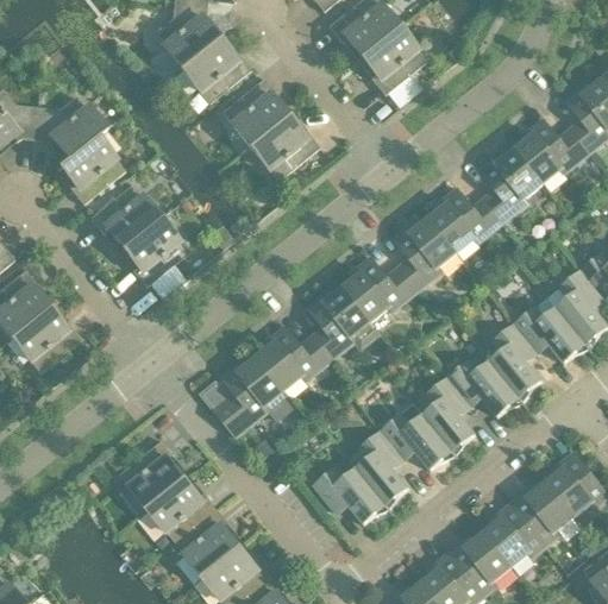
[(157,27),(155,31),(156,37),(160,41),(163,42),(164,43),(161,45),(180,69),(217,38),(204,21),(207,18),(205,13),(206,0),(173,0),(170,18),(163,24),(161,24),(157,27)]
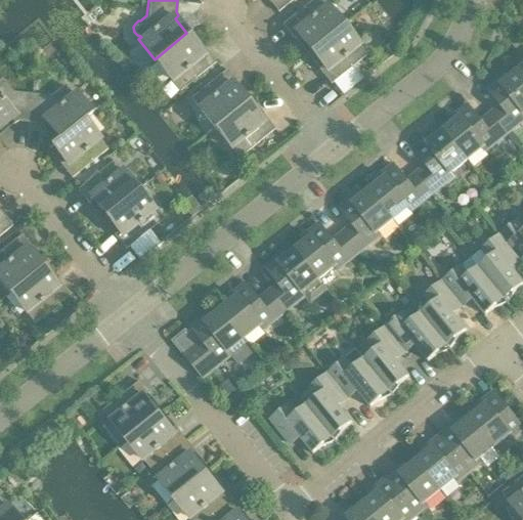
[(268,0),(276,9),(288,0),(268,0)]
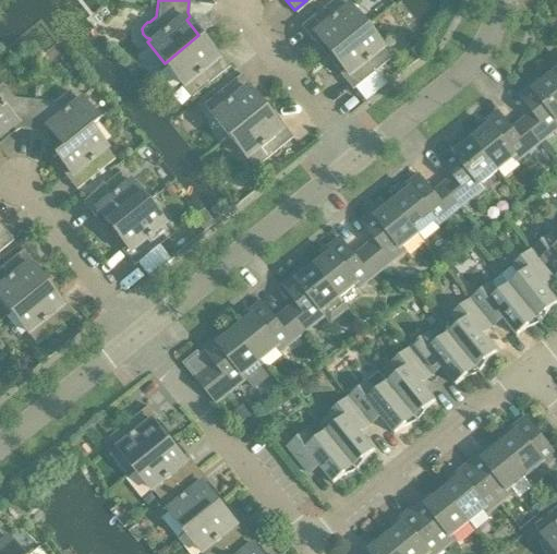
[(316,36),(329,51),(363,24),(343,0),(327,0),(299,23),(312,39),(316,36)]
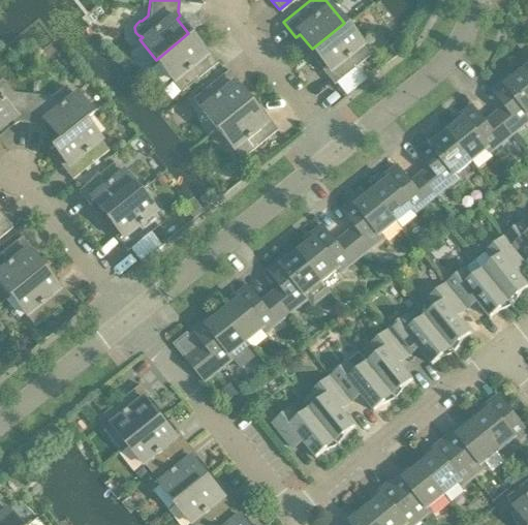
[(344,23),(312,49),(324,64),(320,67),(333,83),(369,53),(344,23)]
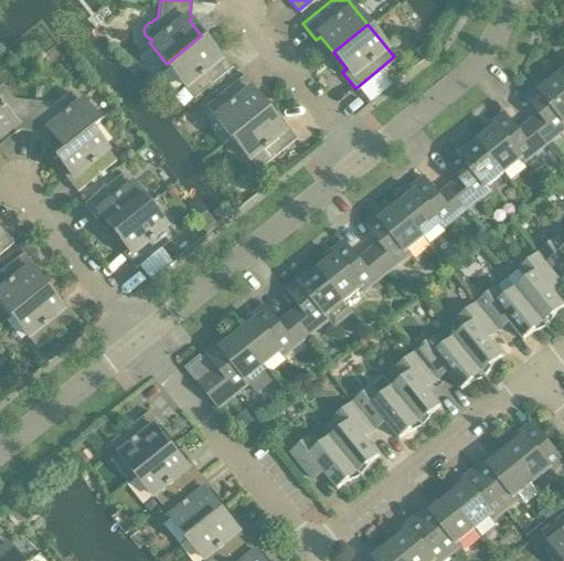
[(201,35),(167,64),(192,96),(231,64),(217,48),(214,51),(201,35)]
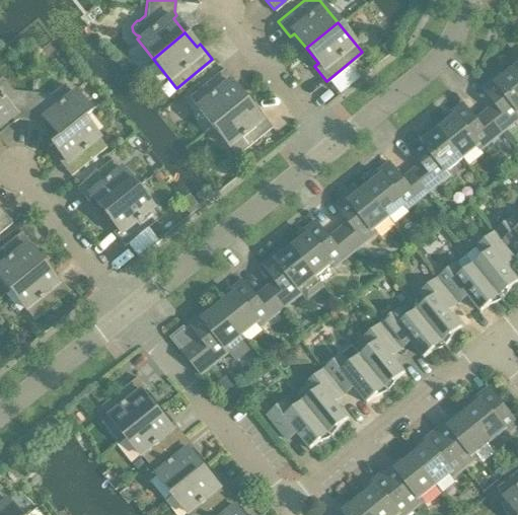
[(188,94),(211,125),(243,98),(231,84),(235,81),(223,66),(188,94)]
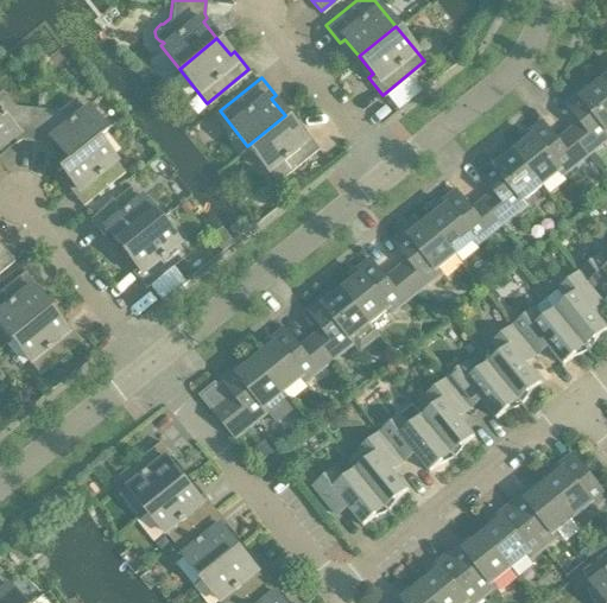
[(579,119),(568,128),(588,152),(606,137),(606,88),(599,78),(581,94),(577,89),(563,100),(579,119)]
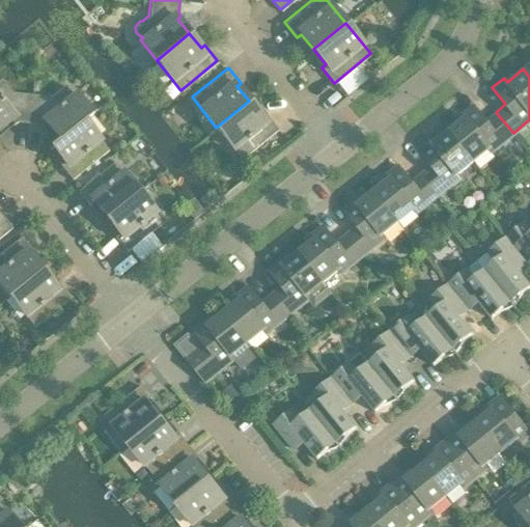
[(17,120),(28,121),(31,93),(11,91),(1,77),(0,77),(0,127),(9,119),(12,123),(17,120)]
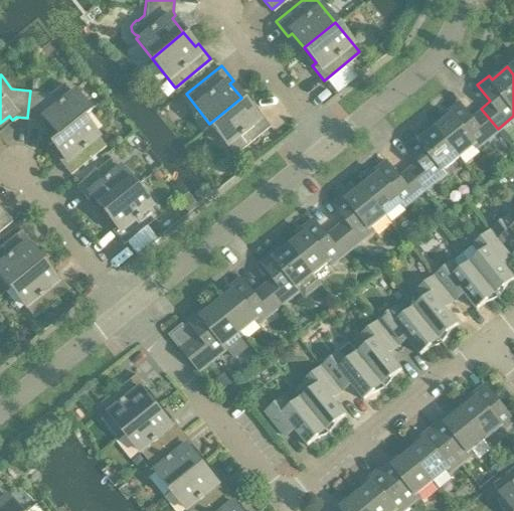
[(45,120),(56,134),(80,115),(81,116),(89,110),(72,90),(70,92),(62,81),(49,93),(30,91),(27,118),(38,120),(41,123),(45,120)]
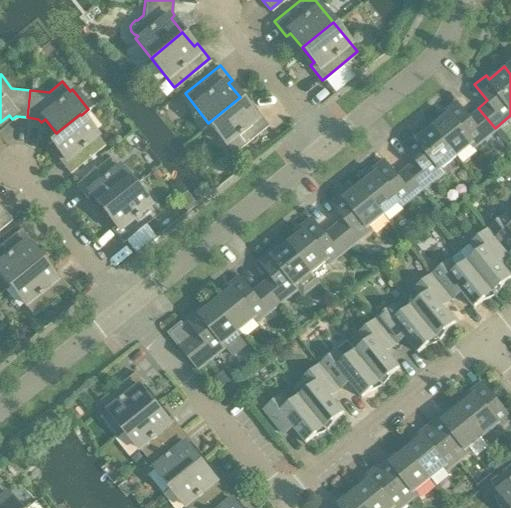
[(240,97),(208,123),(232,152),(267,124),(255,109),(251,112),(240,97)]
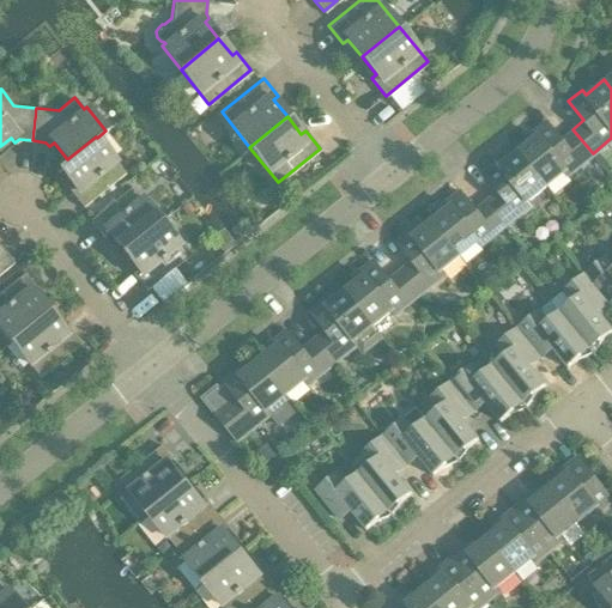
[(535,134),(517,149),(545,184),(563,170),(567,174),(593,153),(573,129),(561,139),(545,119),(532,129),(535,134)]
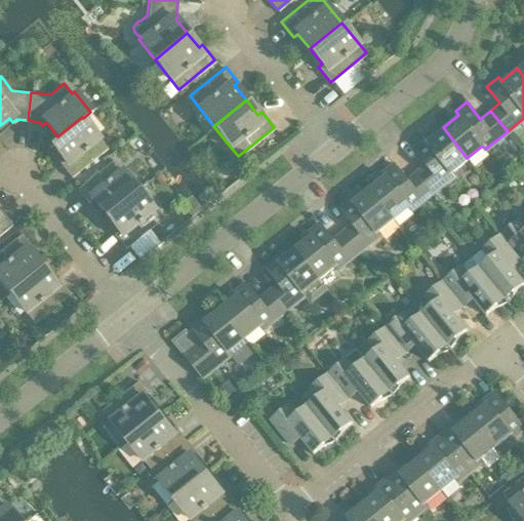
[(57,136),(49,143),(62,158),(58,161),(70,176),(107,147),(83,118),(82,117),(57,136)]
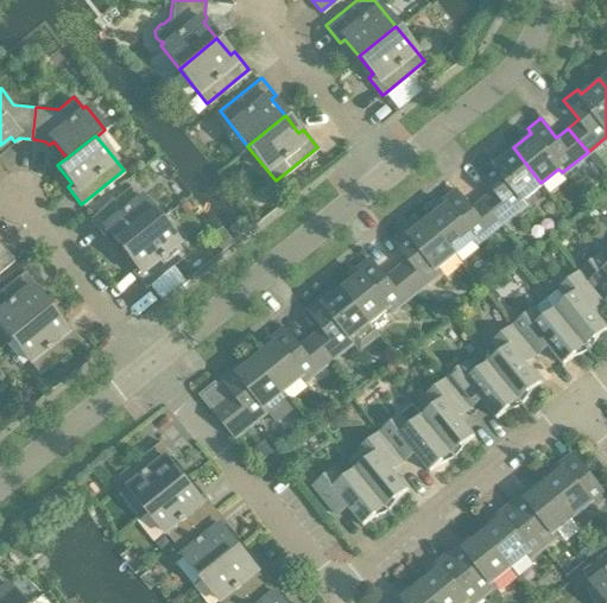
[(493,188),(482,197),(501,222),(526,202),(523,197),(541,183),(513,147),(495,163),(492,158),(478,169),(493,188)]
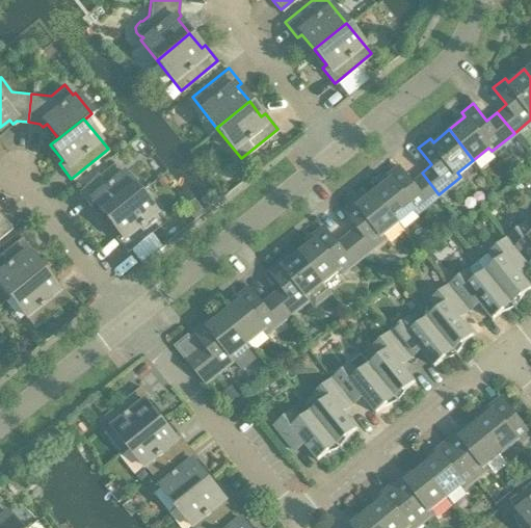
[(94,202),(105,217),(138,190),(113,160),(77,189),(89,205),(94,202)]
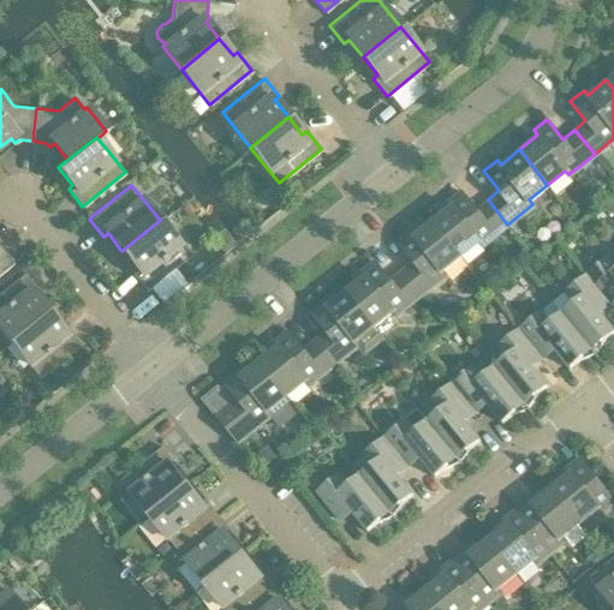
[(451,204),(431,220),(460,255),(478,240),(482,245),(507,225),(488,199),(476,209),(460,189),(447,201),(451,204)]
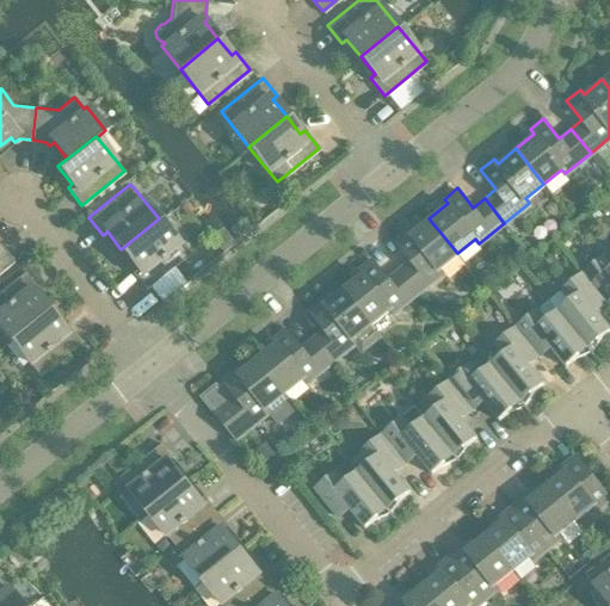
[(159,218),(121,249),(135,266),(130,270),(145,288),(186,253),(159,218)]
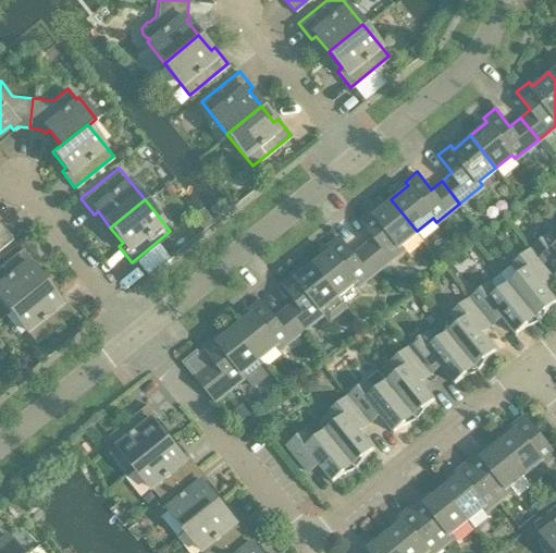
[(373,236),(362,244),(381,267),(404,248),(400,244),(417,231),(391,199),(374,212),(371,208),(359,218),(373,236)]
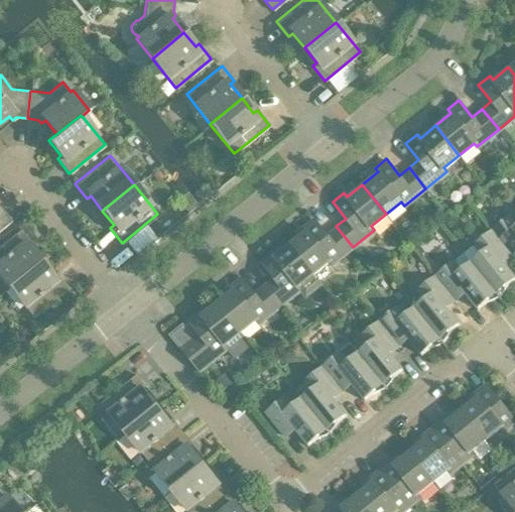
[(0,228),(11,220),(0,206),(0,228)]
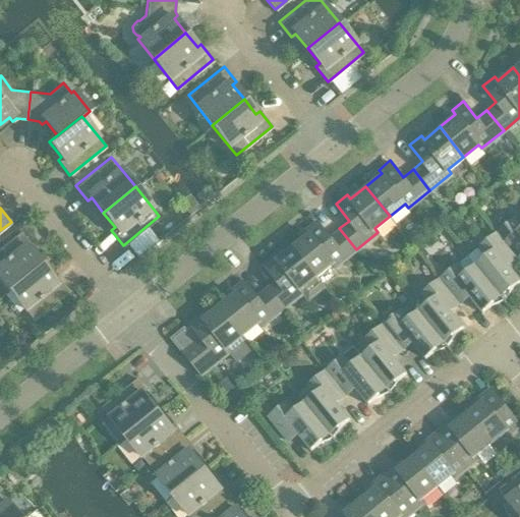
[(514,215),(496,230),(514,253),(519,248),(519,212),(515,216),(514,215)]
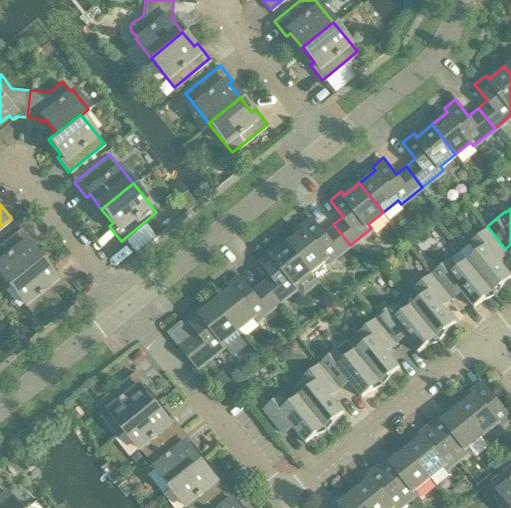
[(302,229),(287,241),(311,270),(326,258),(329,262),(350,245),(333,224),(324,232),(311,216),(299,225),(302,229)]
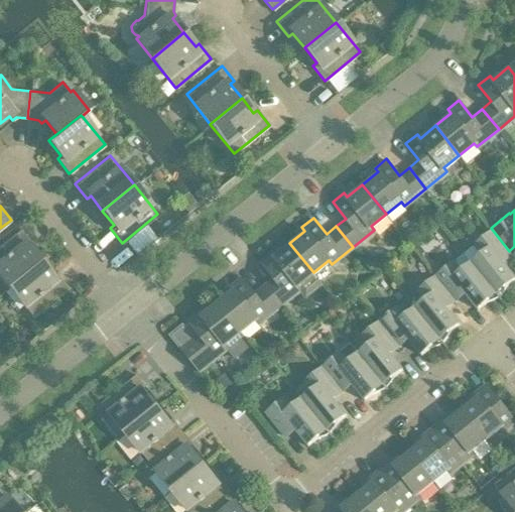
[(0,275),(8,286),(40,260),(28,246),(32,243),(20,228),(0,243),(0,275)]
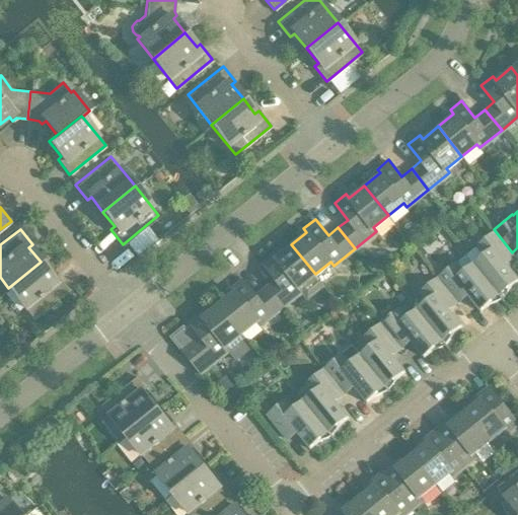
[(474,245),(465,252),(501,297),(510,285),(517,279),(503,260),(512,252),(494,229),(474,244),(474,245)]
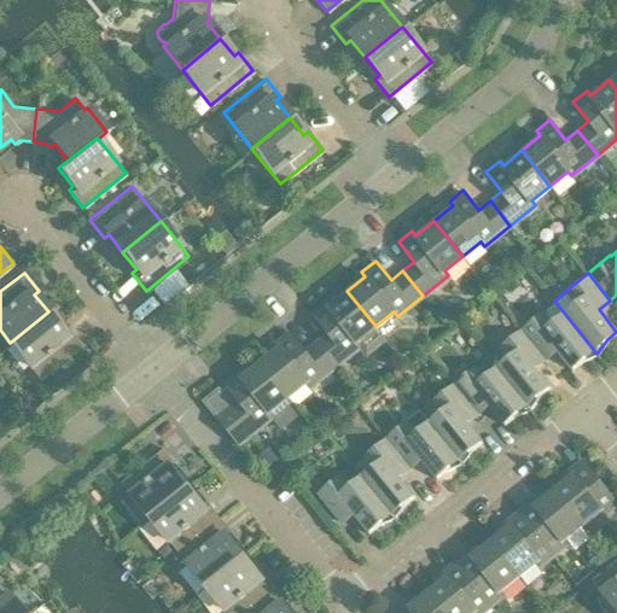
[(327,332),(315,340),(336,366),(361,345),(365,350),(383,336),(376,326),(347,291),(329,305),(325,301),(310,311),(327,332)]
